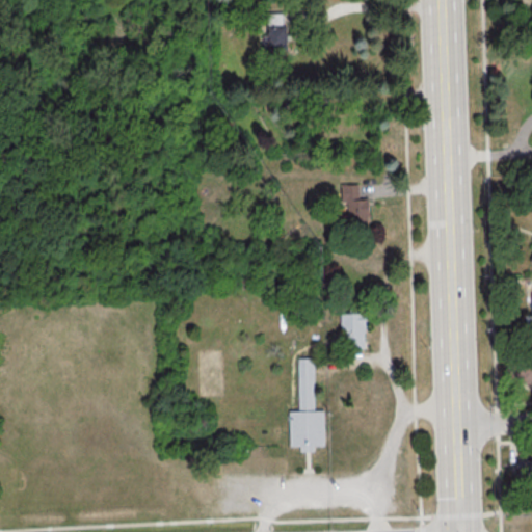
[(287,12),(266,12),(266,48),(287,48),(287,12)]
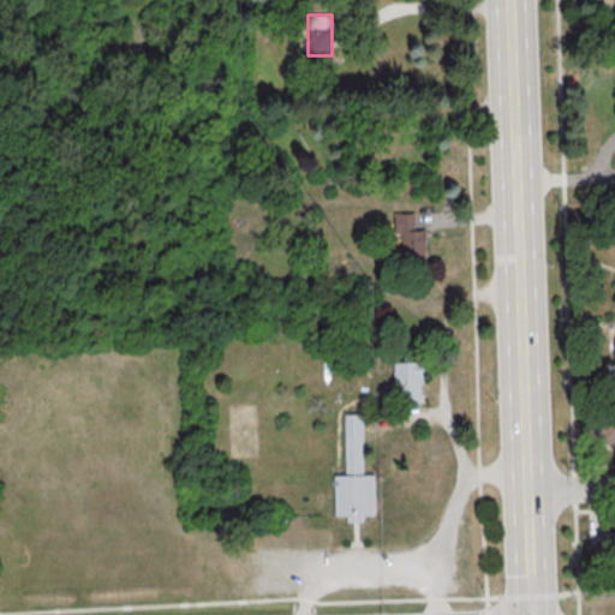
[(415,213),(396,213),(396,261),(427,260),(427,230),(415,230),(415,213)]
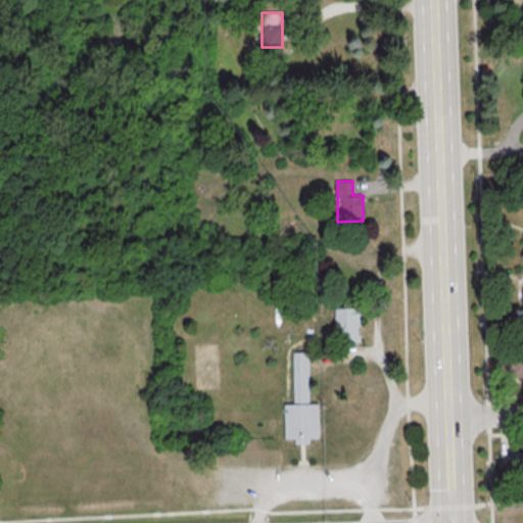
[(335,308),(365,307),(366,324),(363,324),(364,343),(339,344),(339,324),(336,324),(335,308)]
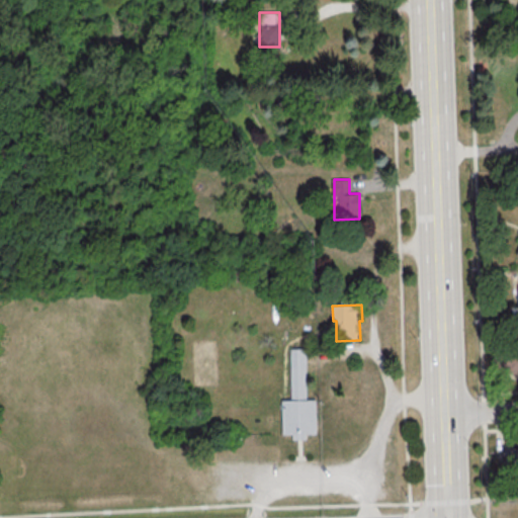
[(491,346),(517,344),(517,372),(503,373),(503,369),(492,370),(491,346)]
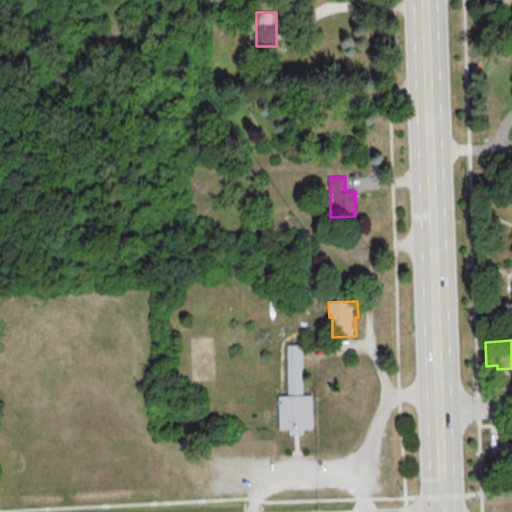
[(281,430),(280,397),(290,397),(289,346),(305,345),(306,396),(315,396),(316,429),(306,429),(306,436),(290,436),(290,429),(281,430)]
